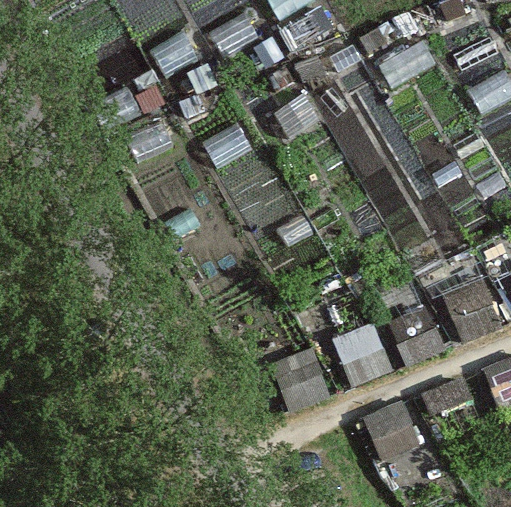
[(270,0),(280,19),(316,0),(270,0)]
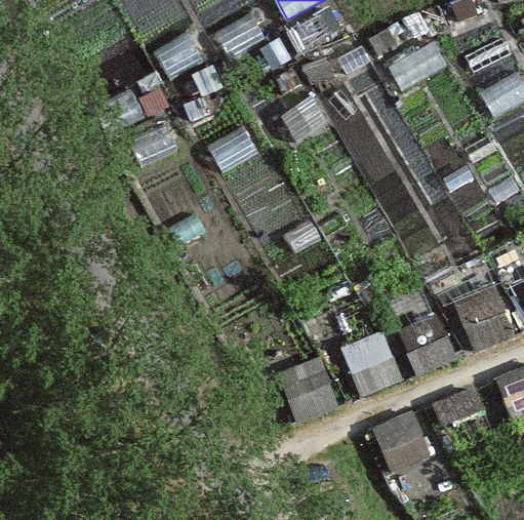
[(251,11),(215,30),(230,57),(266,38),(251,11)]
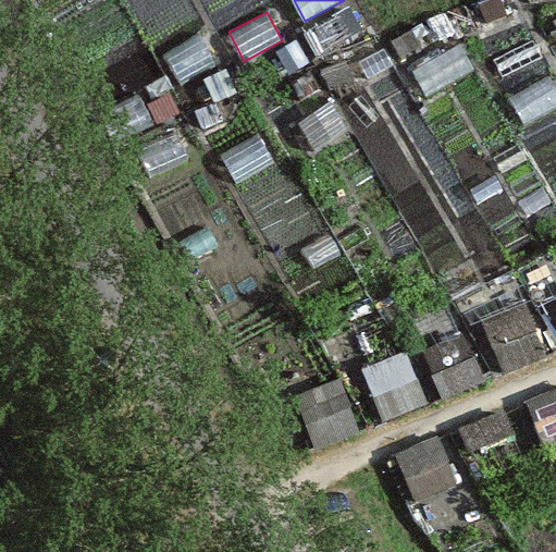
[(200,33),(162,52),(177,82),(215,62),(200,33)]
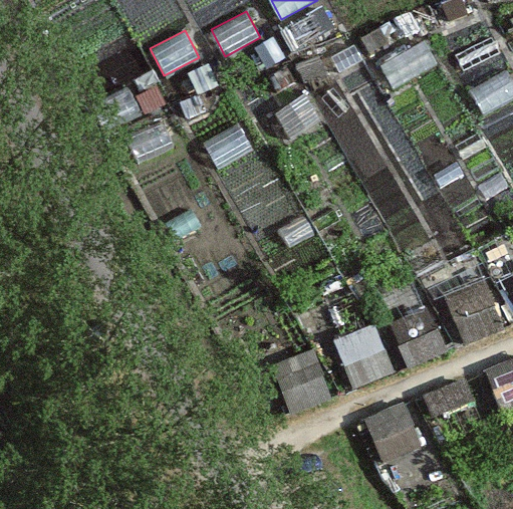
[(425,39),(379,65),(394,89),(439,63),(425,39)]
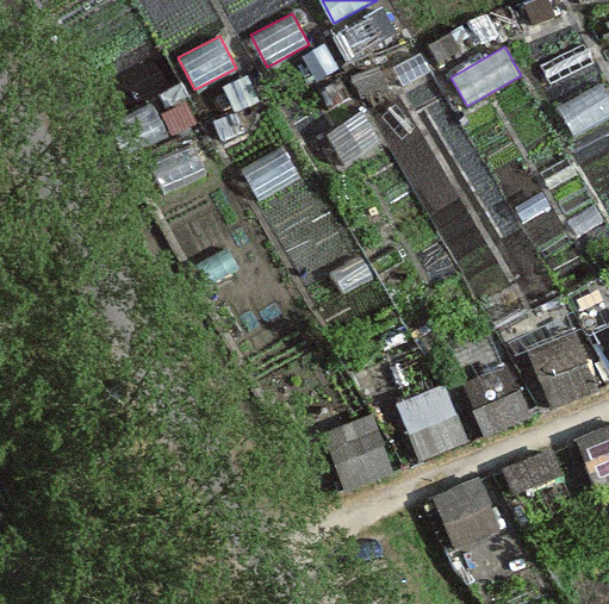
[(608,94),(601,80),(559,103),(576,135),(608,117),(608,94)]
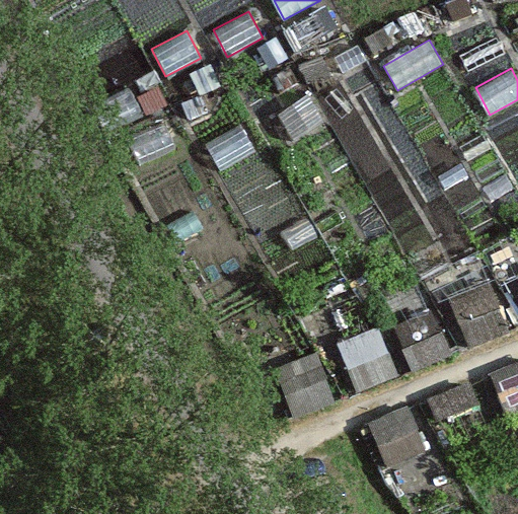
[(129,84),(92,103),(106,130),(143,112),(129,84)]
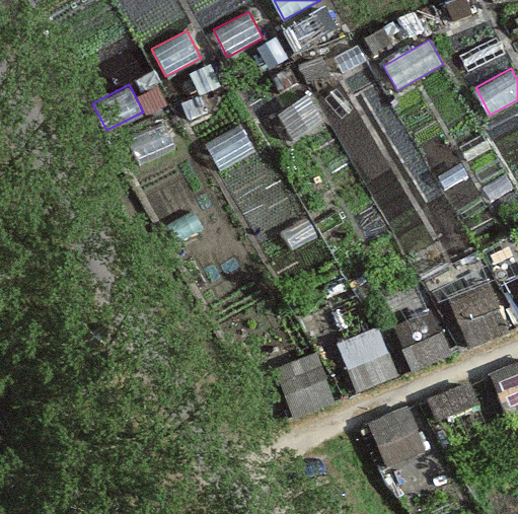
[(311,95),(276,115),(290,141),(325,123),(311,95)]
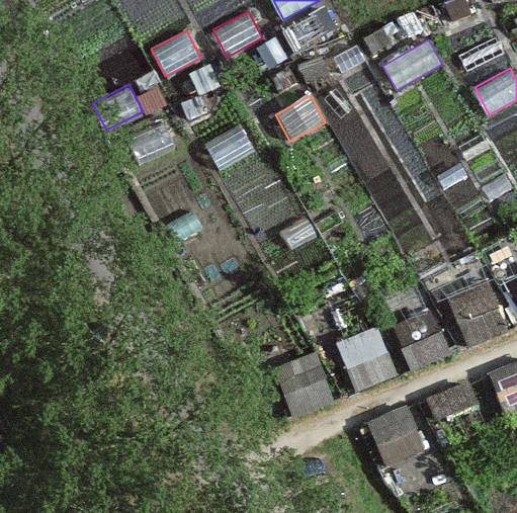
[(161,120),(125,139),(140,166),(175,147),(161,120)]
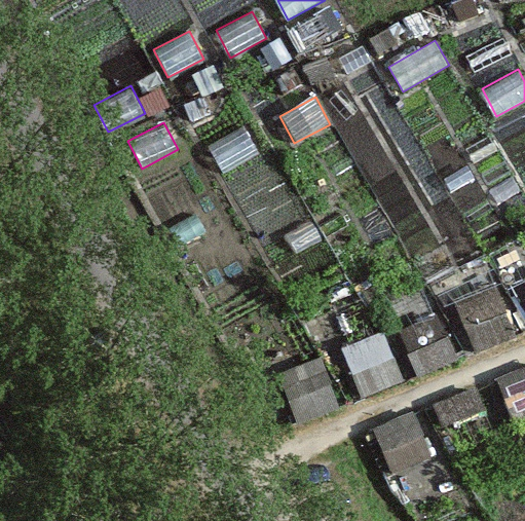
[(245,124),(208,144),(222,171),(259,152),(245,124)]
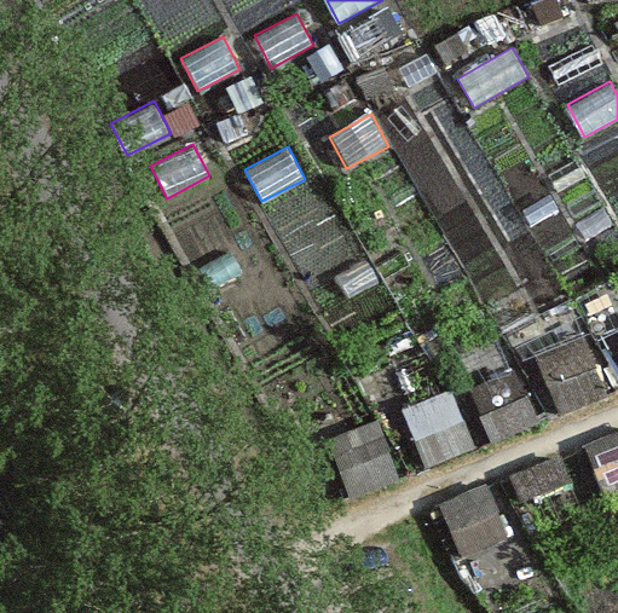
[(585,340),(536,360),(558,414),(608,393),(585,340)]
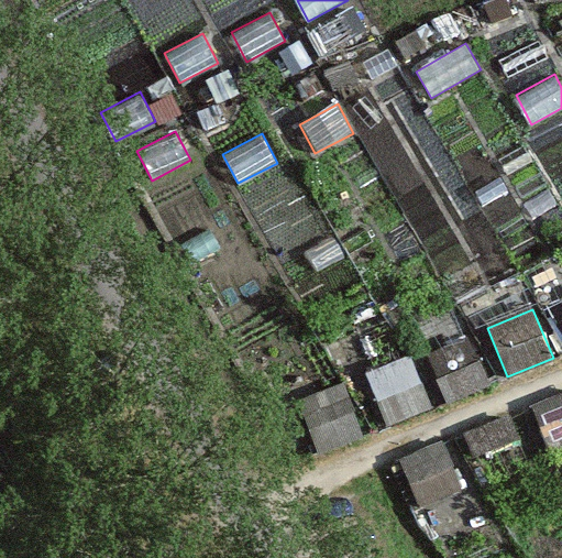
[(472,338),(426,357),(445,405),(492,386),(472,338)]
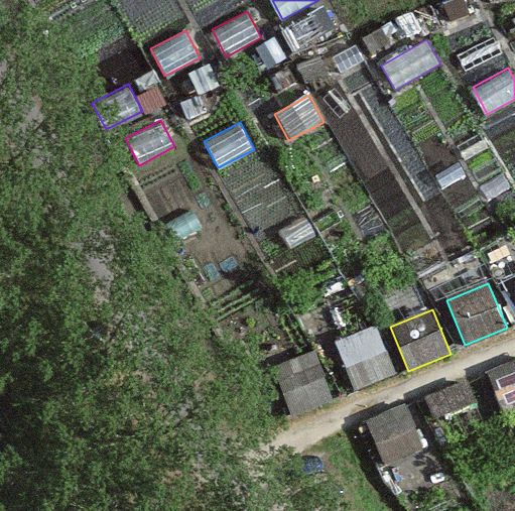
[(377,328),(335,345),(353,389),(395,372),(377,328)]
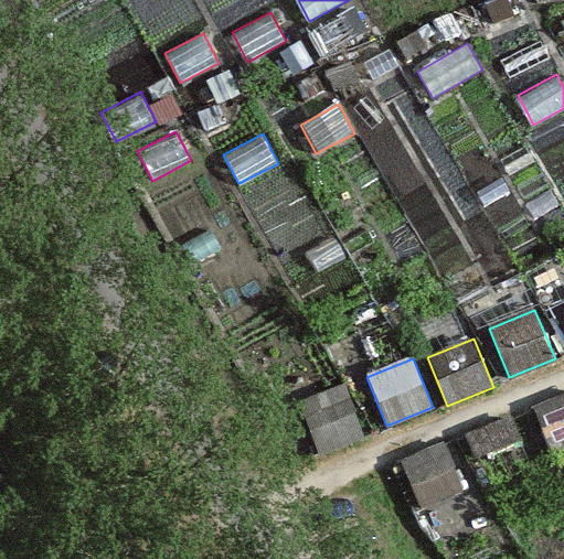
[(344,385),(299,404),(319,453),(365,434),(344,385)]
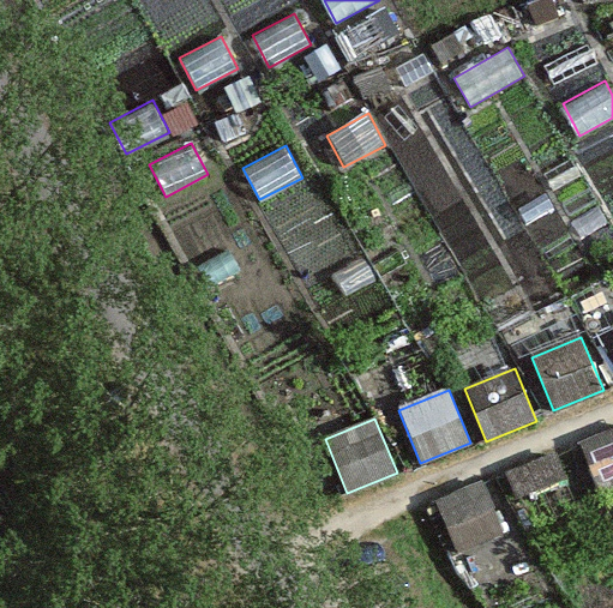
[(612,427),(577,443),(599,497),(612,489),(612,427)]
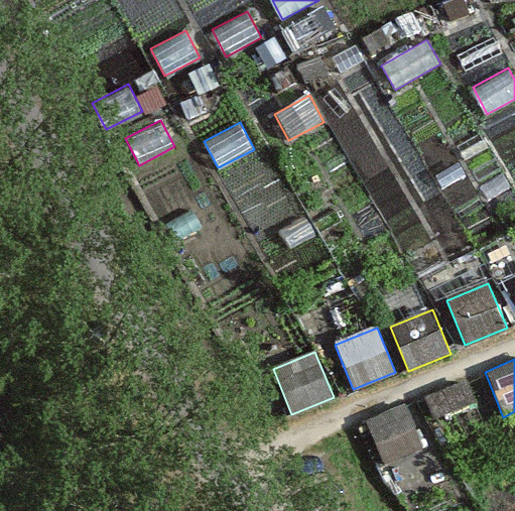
[(468,380),(427,397),(436,419),(478,402),(468,380)]
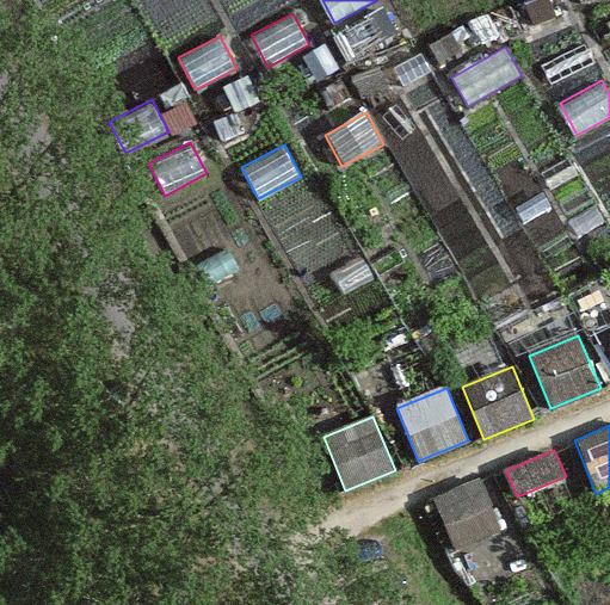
[(481,477),(432,498),(454,550),(503,530),(481,477)]
